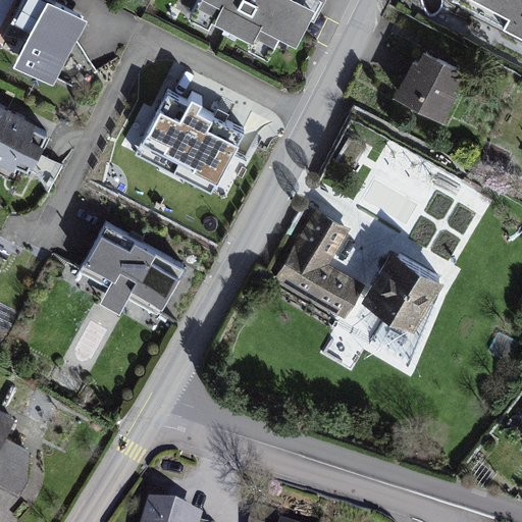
[(53,81),(88,14),(60,0),(21,0),(5,32),(22,41),(13,59),(53,81)]
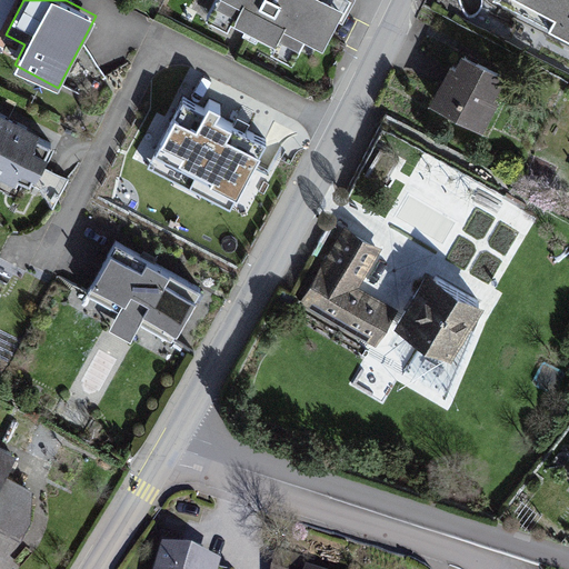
[(349,0),(211,0),(322,56),(349,0)]
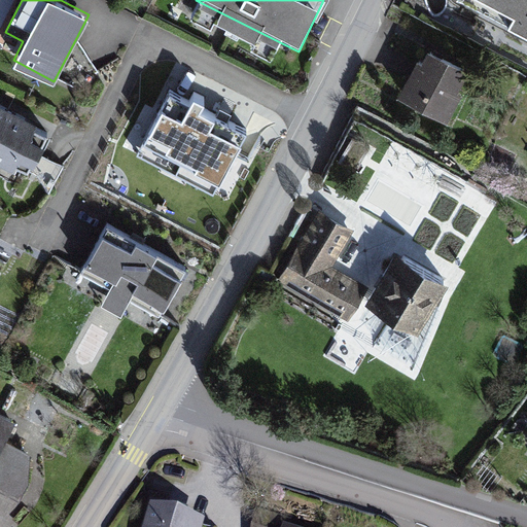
[(526,0),(459,0),(457,4),(526,40),(526,0)]
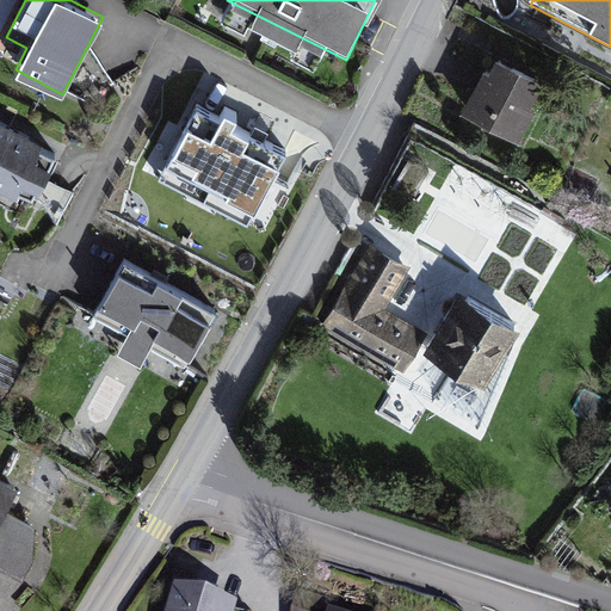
[(491,55),(461,111),(518,141),(547,85),(491,55)]
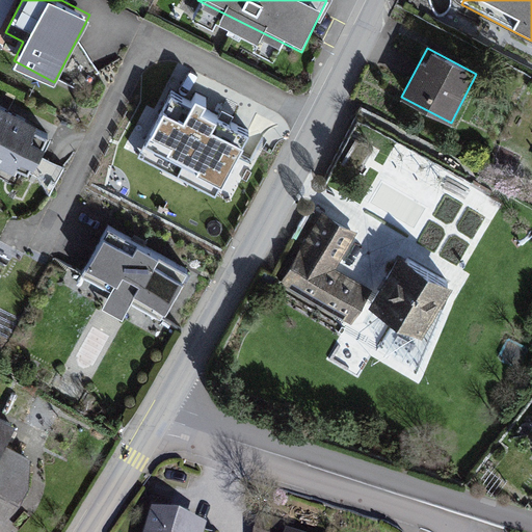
[(170,91),(144,142),(221,183),(248,131),(202,107),(206,100),(194,94),(190,101),(170,91)]
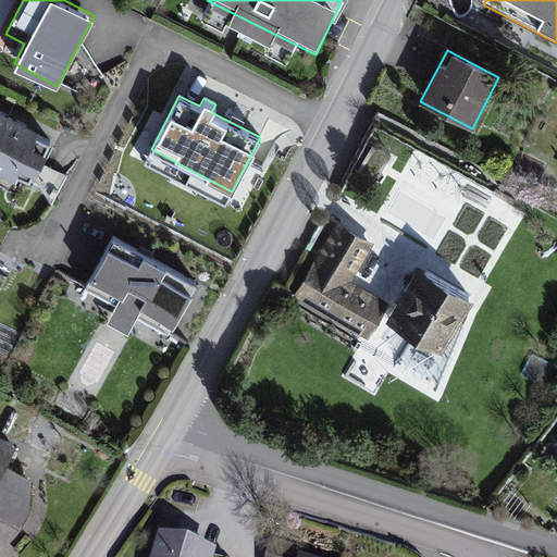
[(0,139),(10,121),(0,115),(0,139)]
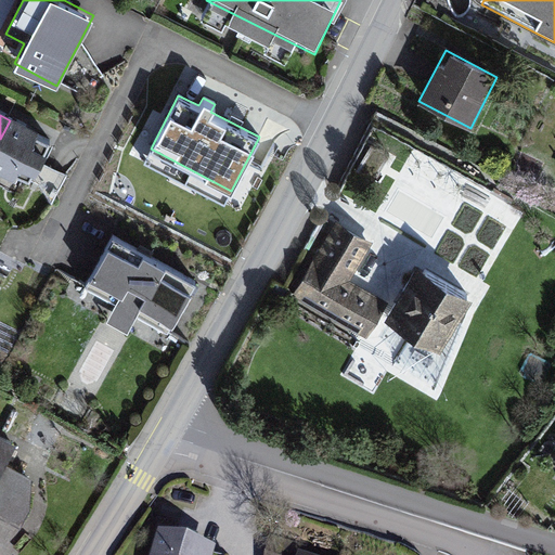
[(50,140),(10,120),(0,139),(0,175),(25,188),(50,140)]
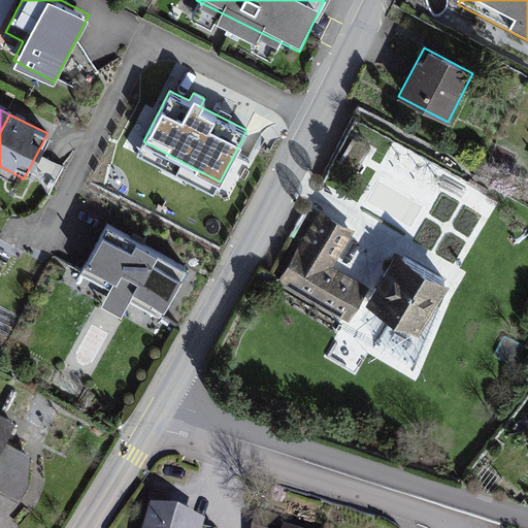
[(354,230),(319,209),(277,278),(345,319),(366,285),(333,265),(354,230)]
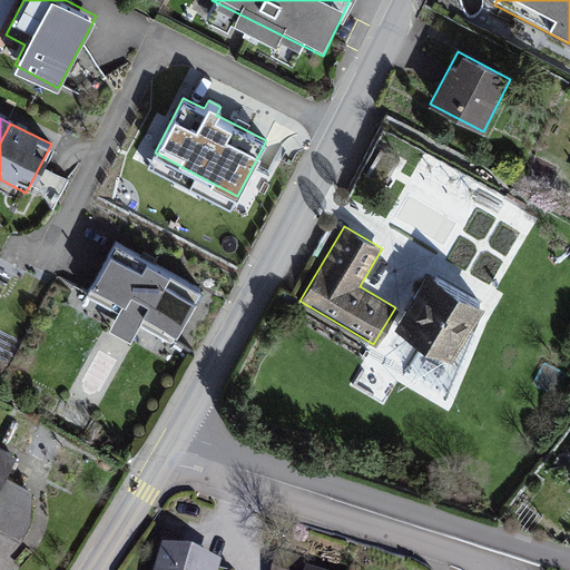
[(198,293),(116,247),(89,296),(173,341),(198,293)]
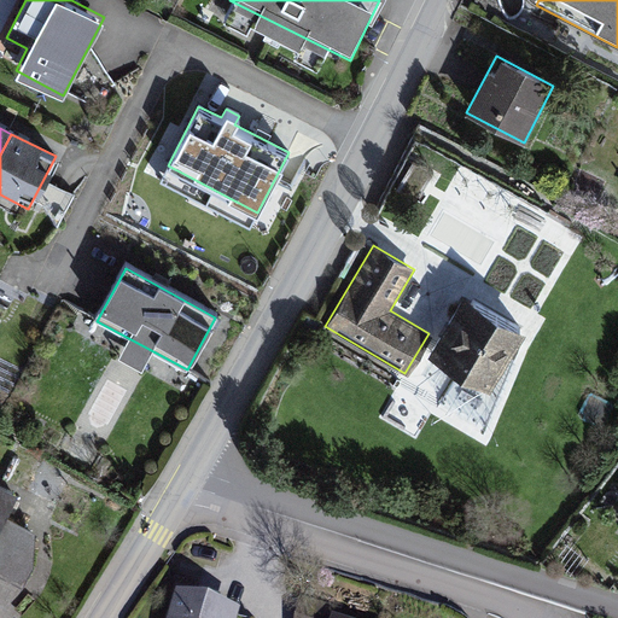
[(522,328),(467,296),(430,359),(484,391),(522,328)]
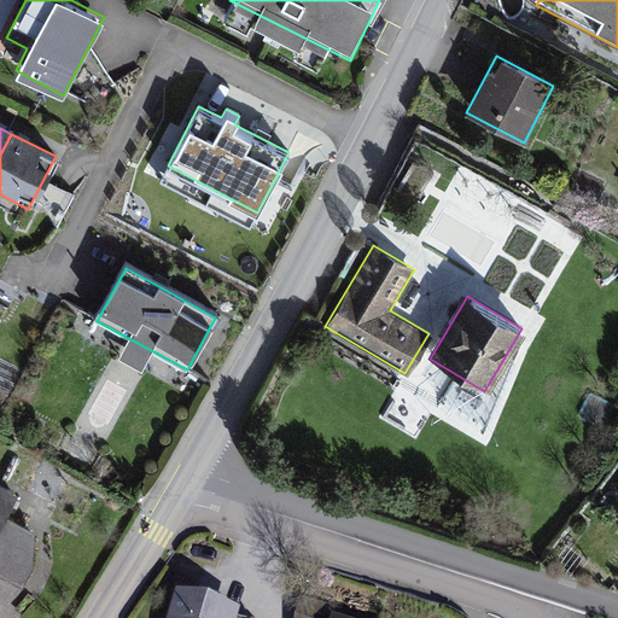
[(0,522),(16,490),(0,482),(0,522)]
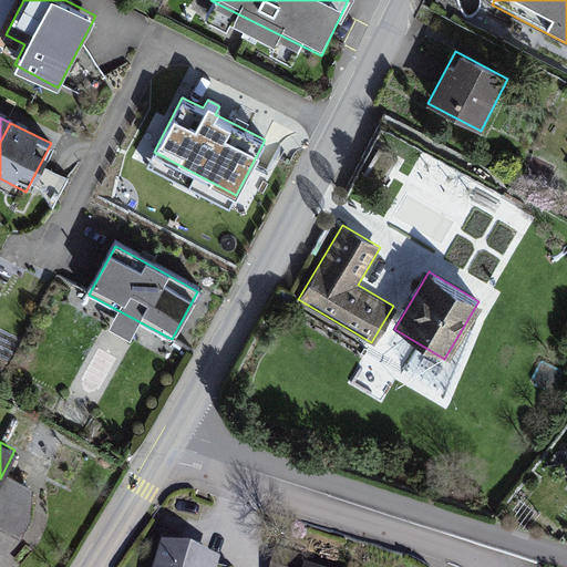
[(198,566),(157,554),(153,566),(198,566)]
